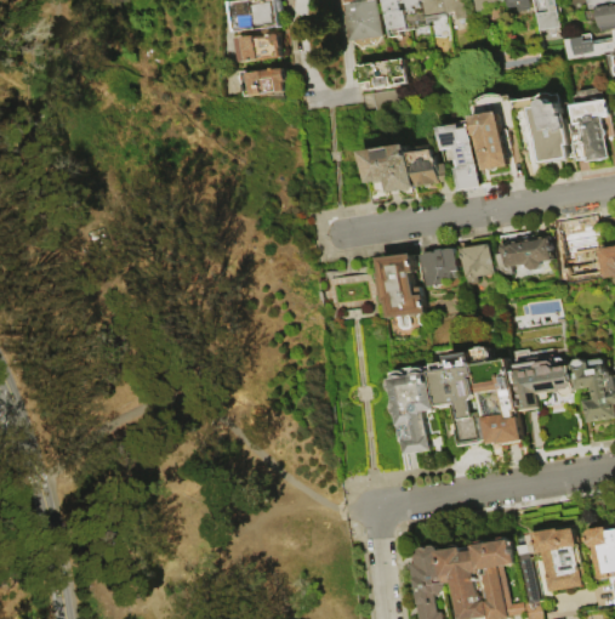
[(234,28),(232,4),(245,3),(245,5),(255,4),(255,1),(274,0),(277,24),(261,26),(261,27),(249,28),(249,27),(234,28)]
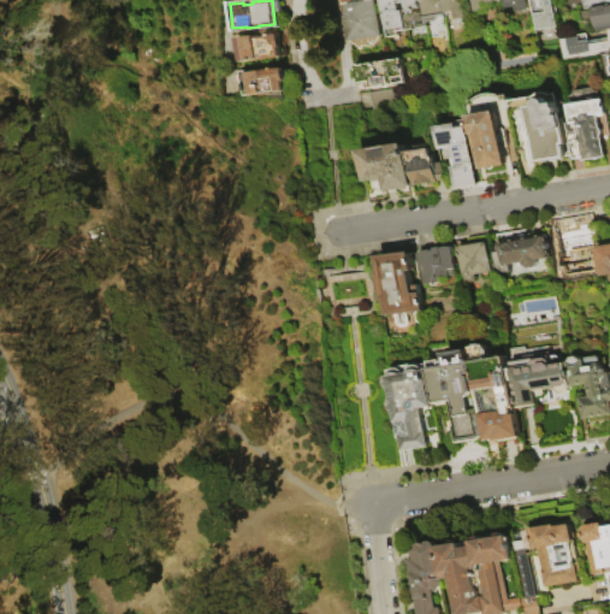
[(369,0),(375,35),(373,36),(367,45),(353,46),(344,40),(342,40),(336,0),(369,0)]
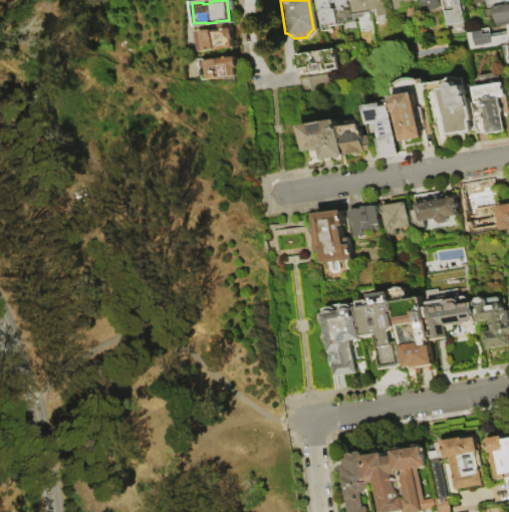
[(329,0),(327,0),(328,8),(330,8),(333,24),(326,25),(327,29),(317,30),(312,0),(329,0)]
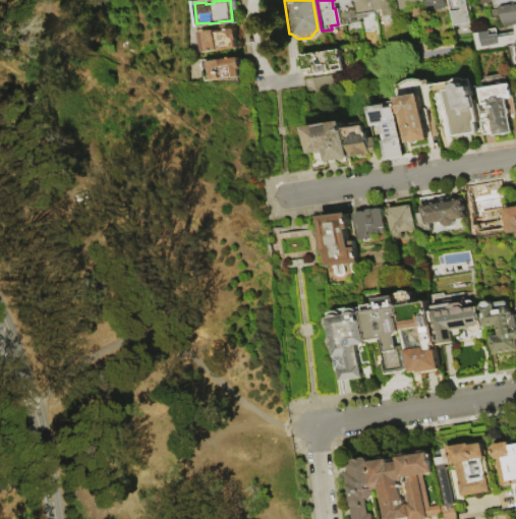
[(351,0),(349,0),(350,3),(346,3),(347,8),(352,8),(353,18),(354,22),(338,24),(335,8),(339,8),(337,0),(351,0)]
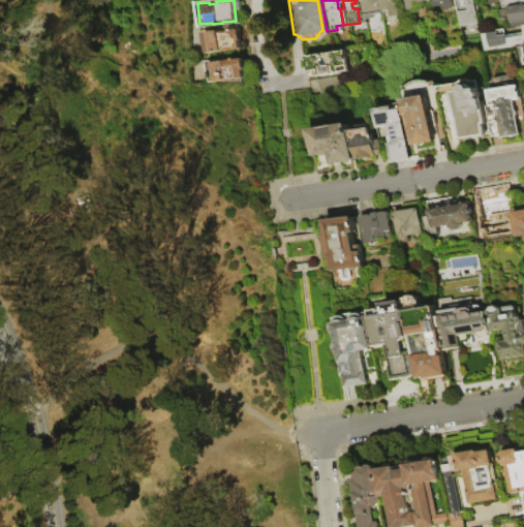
[(359,19),(358,8),(357,0),(373,0),(375,10),(376,13),(370,13),(371,17),(359,19)]
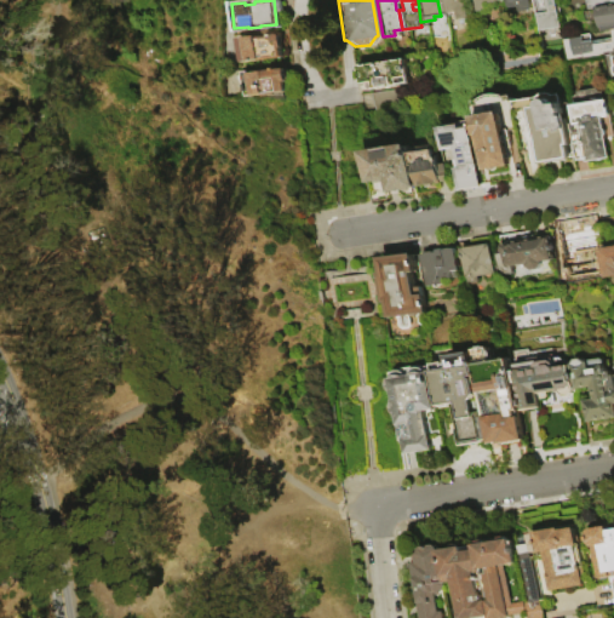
[(458,0),(462,17),(451,18),(449,11),(440,12),(437,0),(458,0)]
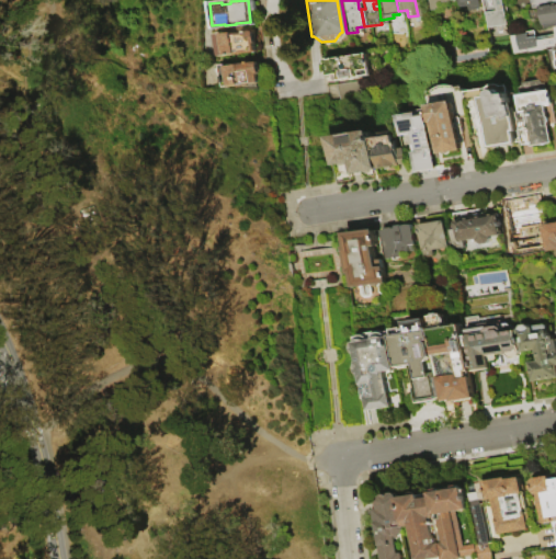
[(444,0),(443,2),(443,8),(427,10),(424,0),(444,0)]
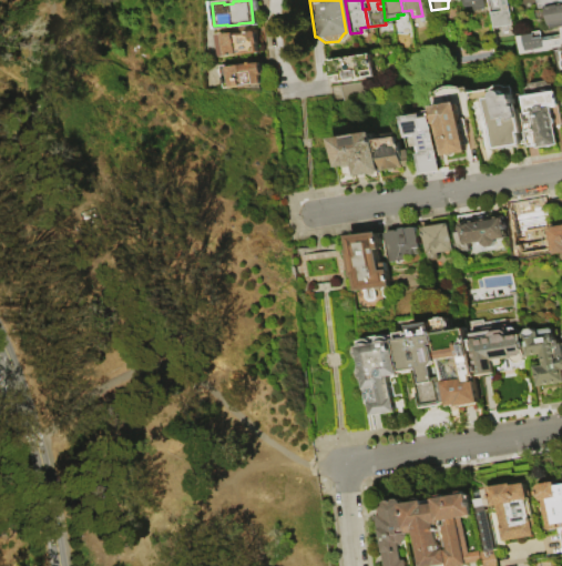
[(468,10),(467,6),(458,7),(457,0),(477,0),(479,8),(468,10)]
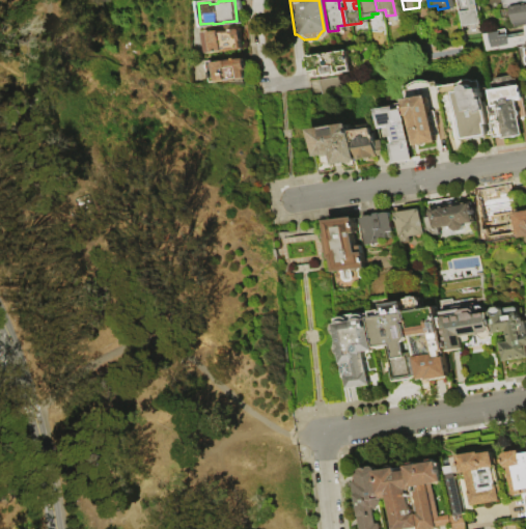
[(470,0),(473,23),(454,25),(450,0),(470,0)]
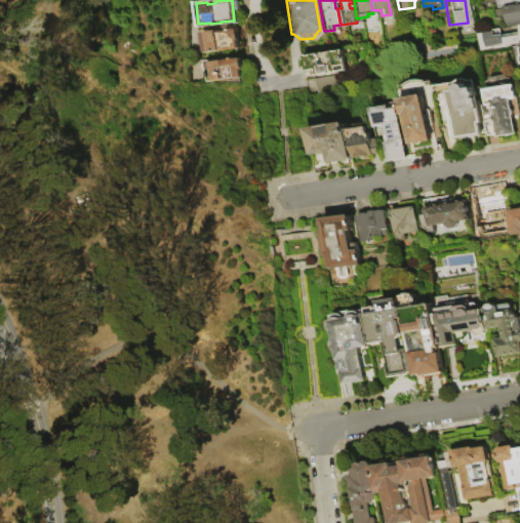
[(495,10),(494,0),(519,0),(519,19),(518,21),(518,24),(506,26),(506,23),(505,23),(503,9),(495,10)]
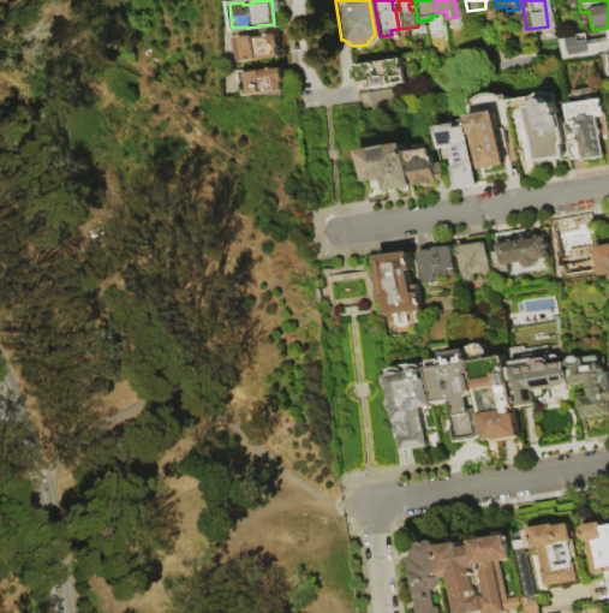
[(608,51),(605,52),(605,49),(593,51),(593,53),(557,59),(554,39),(571,36),(571,35),(580,33),(581,39),(603,35),(602,29),(608,28),(608,51)]
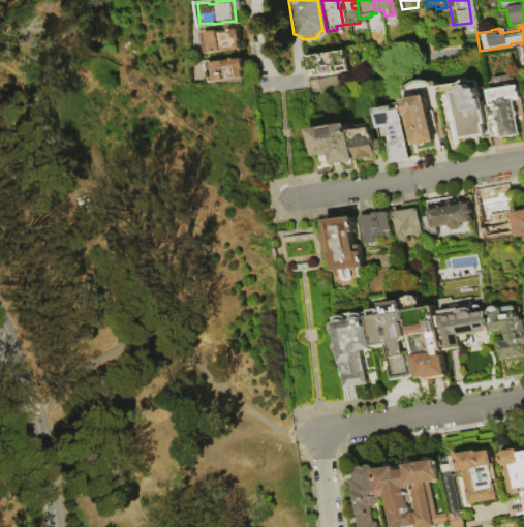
[(212,53),(212,52),(203,53),(201,32),(237,29),(239,50),(212,53)]
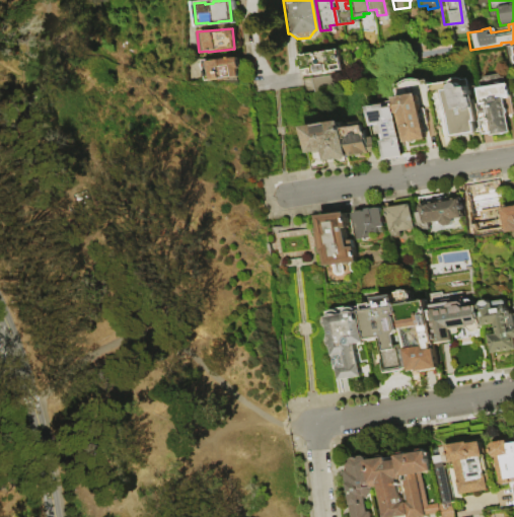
[(305,75),(304,70),(298,71),(297,67),(295,68),(293,59),(296,58),(295,54),(335,47),(339,70),(305,75)]
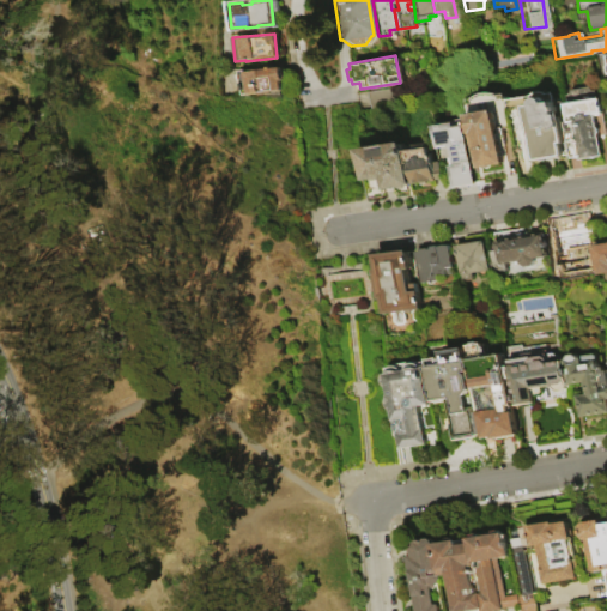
[(237,71),(249,70),(249,71),(254,71),(254,68),(261,68),(261,70),(280,67),(281,80),(279,80),(280,90),(258,92),(258,95),(250,96),(250,94),(240,95),(237,71)]
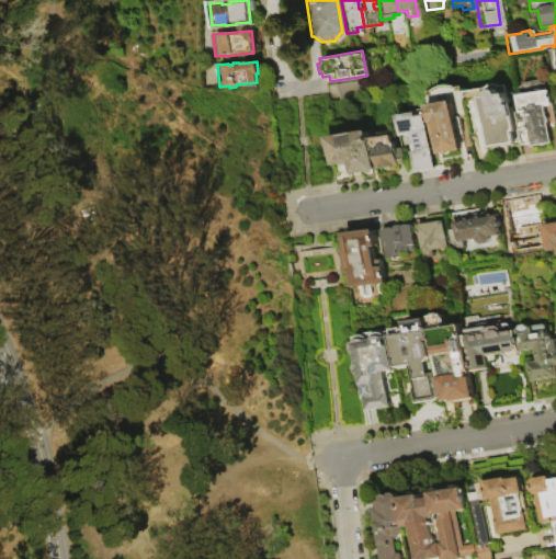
[(431,143),(423,91),(429,90),(431,88),(438,86),(445,84),(449,86),(452,87),(457,86),(465,137),(456,138),(457,149),(444,151),(443,152),(442,153),(440,153),(439,152),(438,152),(434,152),(432,143),(431,143)]
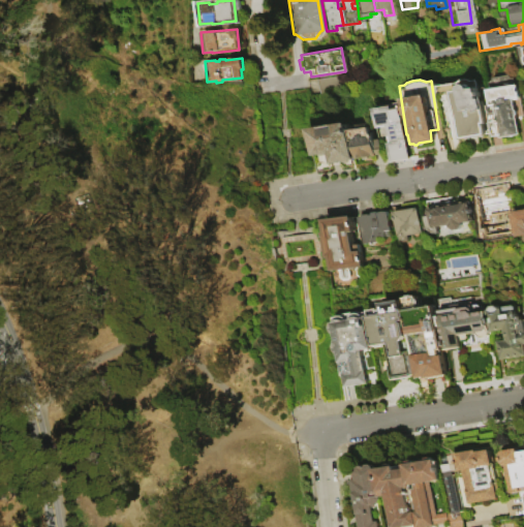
[(455,138),(448,90),(456,89),(456,88),(457,86),(459,85),(460,84),(463,84),(465,86),(466,87),(474,87),(476,97),(480,96),(484,124),(481,125),(482,135),(455,138)]
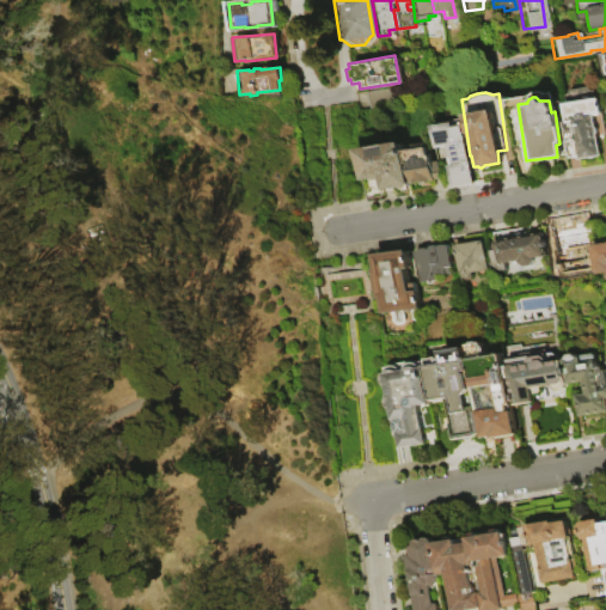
[(559,132),(569,129),(568,122),(562,123),(559,102),(595,97),(598,113),(597,113),(600,134),(598,134),(598,138),(594,138),(597,156),(574,159),(574,156),(563,157),(559,132)]
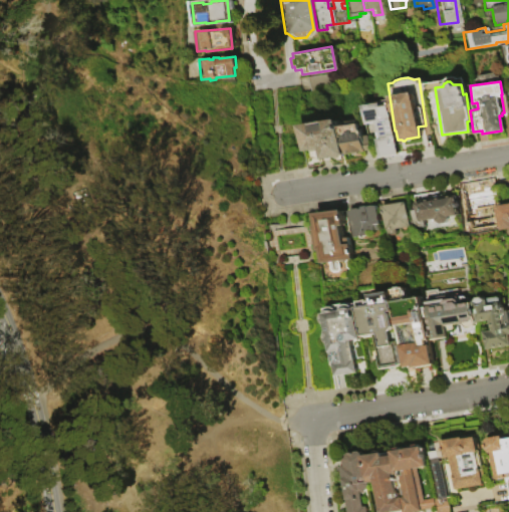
[(373,159),(371,142),(372,142),(372,139),(375,139),(372,121),(363,123),(360,105),(378,102),(378,106),(387,105),(395,153),(397,153),(398,155),(373,159)]
